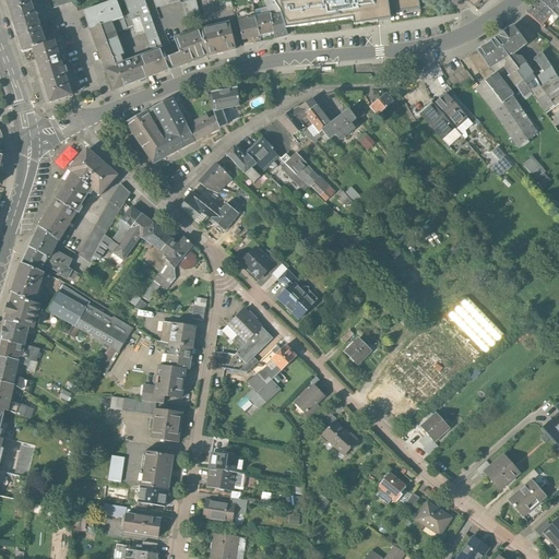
[(31,4),(28,0),(6,0),(13,22),(34,15),(35,15),(38,14),(35,3),(31,4)]
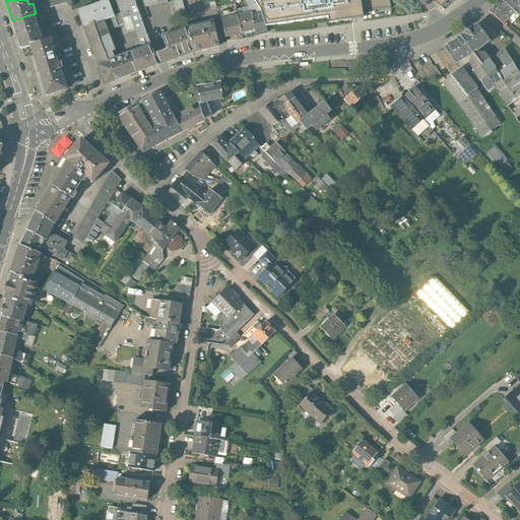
[(69,0),(44,0),(47,9),(70,2),(69,0)]
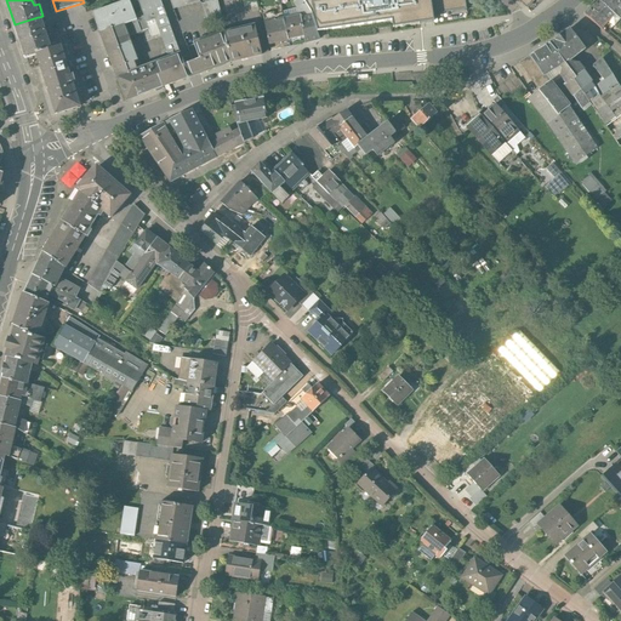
[(124,28),(127,38),(147,30),(144,23),(138,5),(136,0),(129,0),(129,1),(92,15),(100,36),(124,28)]
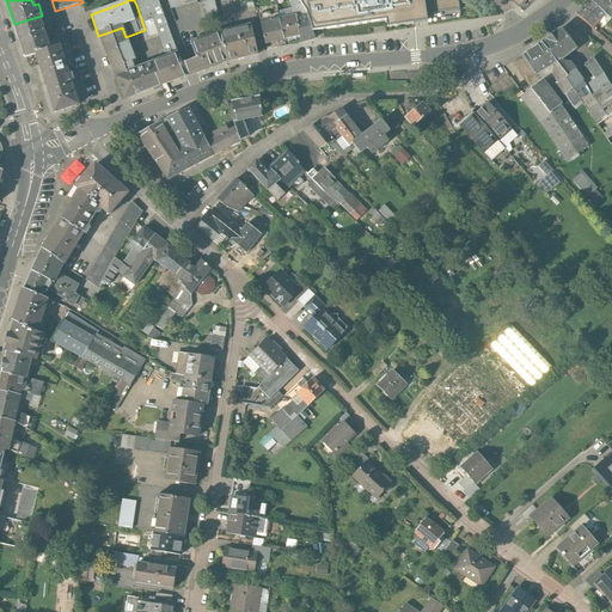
[(173,42),(157,0),(147,0),(136,5),(142,23),(152,19),(161,46),(173,42)]
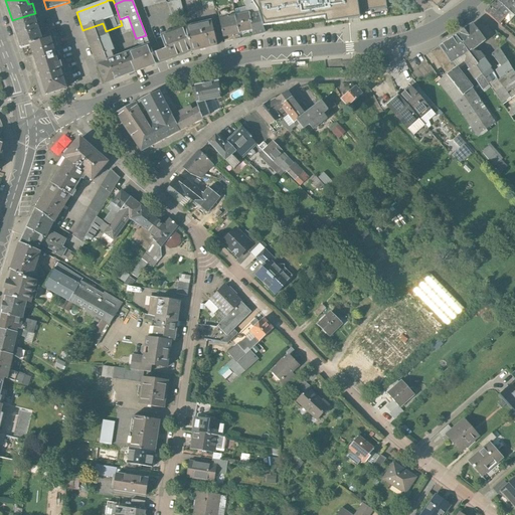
[(179,0),(168,3),(172,20),(183,17),(179,0)]
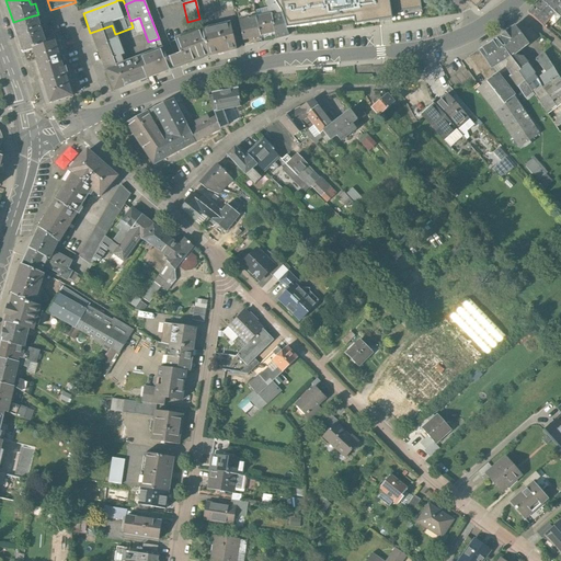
[(273,0),(283,16),(286,29),(354,19),(354,26),(386,21),(423,15),(420,0),(273,0)]
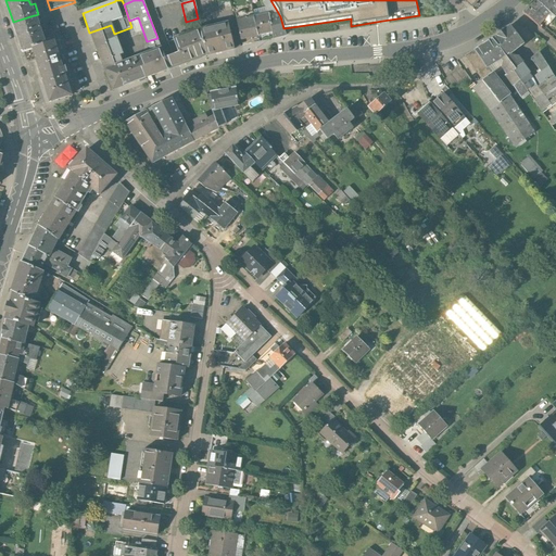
[(487,0),(463,0),(475,11),(487,0)]
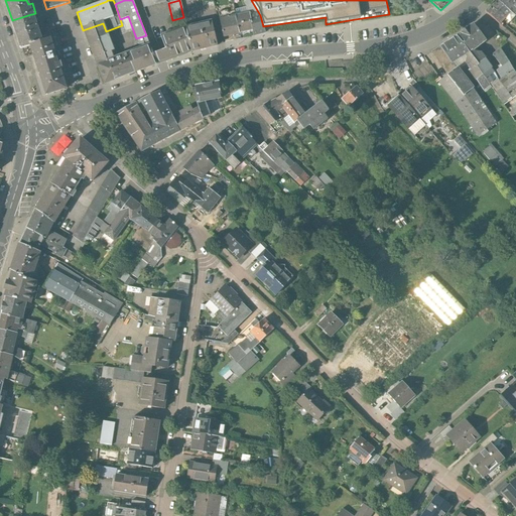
[(515,15),(514,14),(498,0),(497,0),(486,12),(499,24),(505,17),(509,21),(506,25),(515,33),(515,15)]
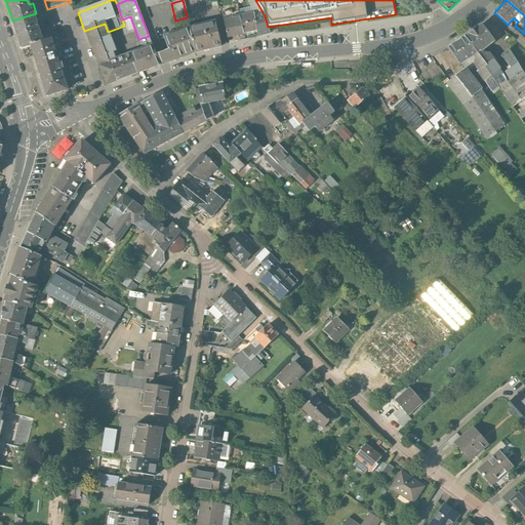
[(524,11),(524,0),(507,0),(523,14),(524,11)]
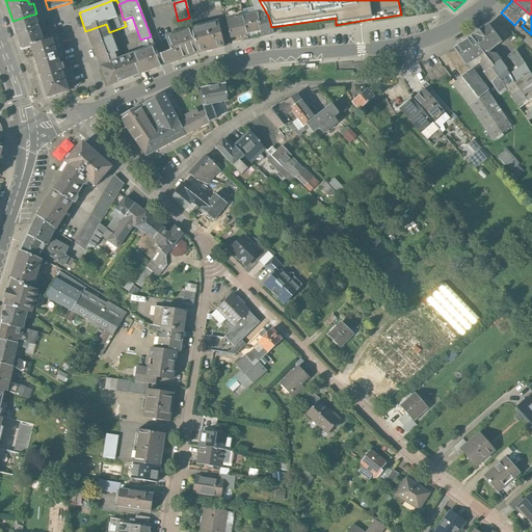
[(33,15),(32,15),(12,21),(23,49),(31,47),(51,41),(53,40),(48,28),(43,31),(37,20),(35,20),(33,15)]
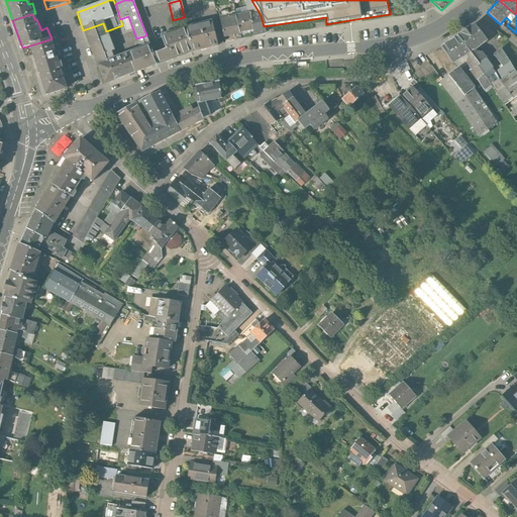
[(249,14),(236,17),(239,34),(253,31),(250,17),(249,14)]
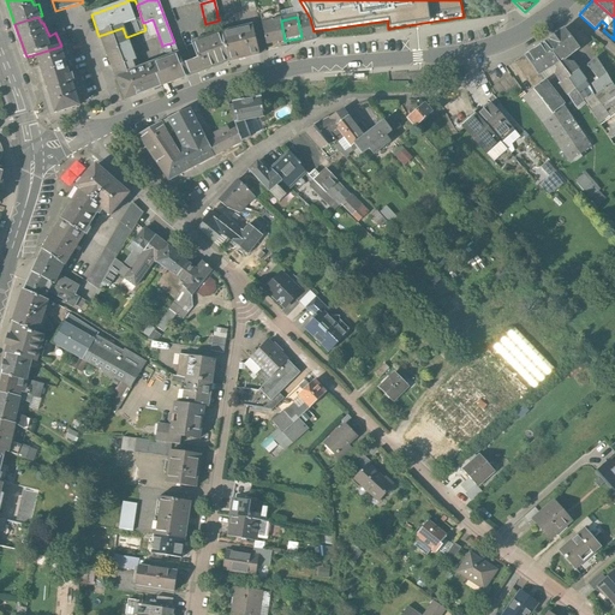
[(280,18),(261,23),(267,46),(285,41),(281,21),(280,18)]
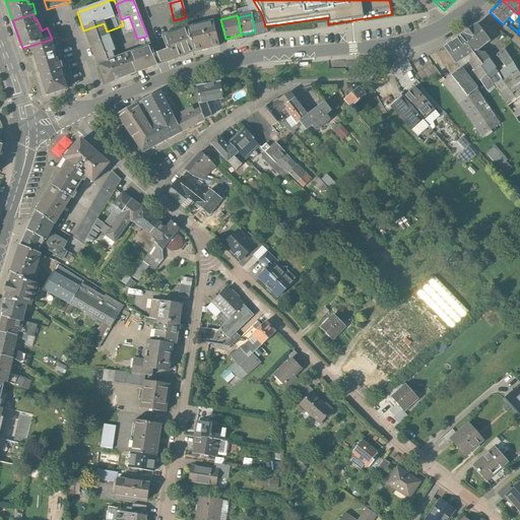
[(265,26),(262,15),(252,17),(255,31),(255,33),(256,36),(268,35),(265,26)]
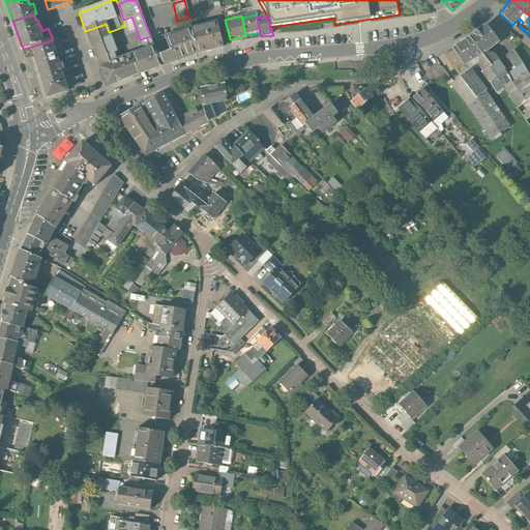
[(114,42),(109,32),(106,24),(85,31),(93,51),(102,47),(114,42)]
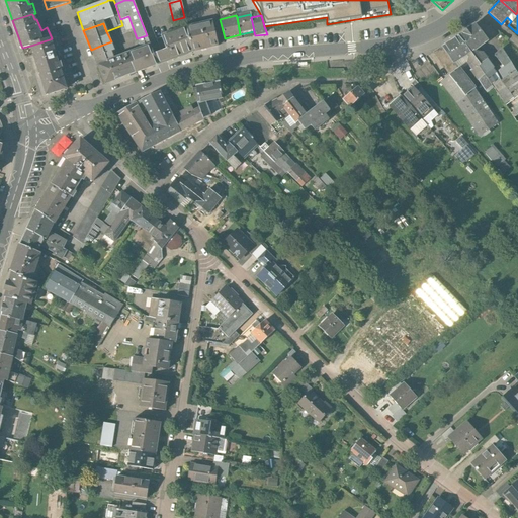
[(213,23),(186,29),(194,53),(218,48),(213,23)]
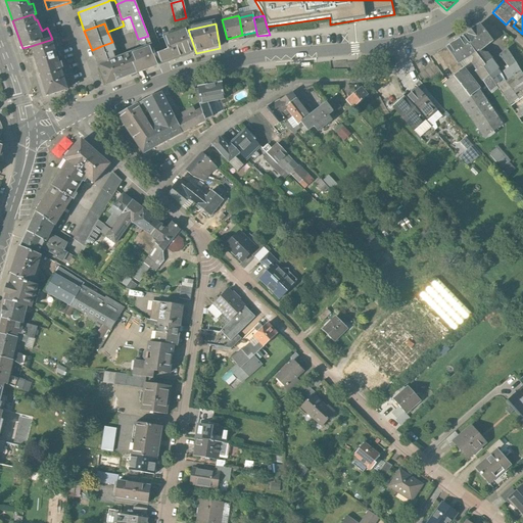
[(491,41),(479,25),(463,37),(484,64),(491,59),(487,54),(480,52),(478,51),(491,41)]
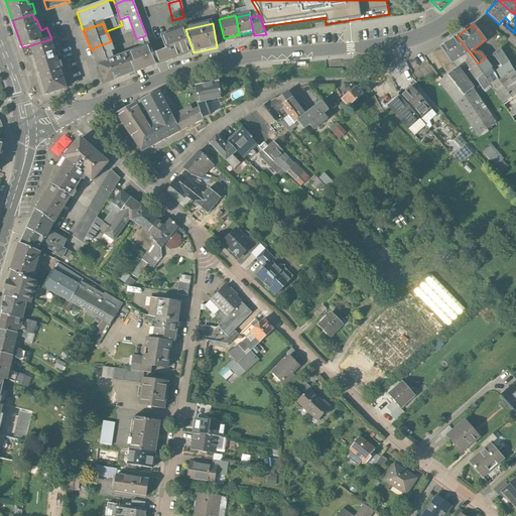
[(185,29),(161,38),(166,49),(153,54),(157,66),(194,52),(185,29)]
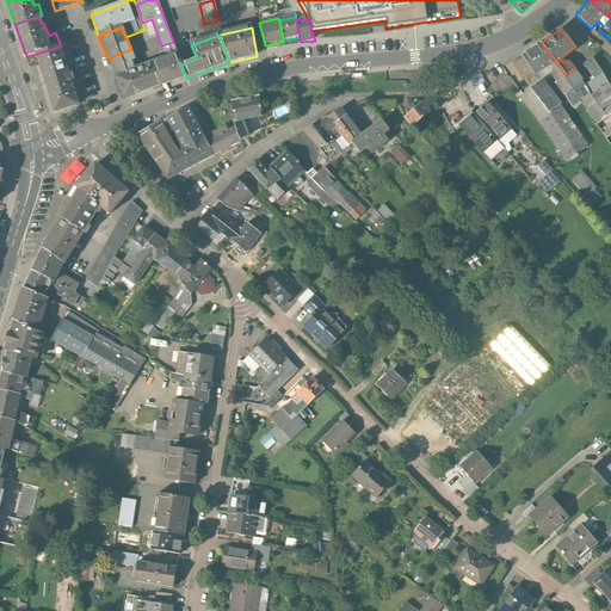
[(173,42),(161,45),(166,57),(152,62),(161,87),(186,78),(181,65),(173,42)]
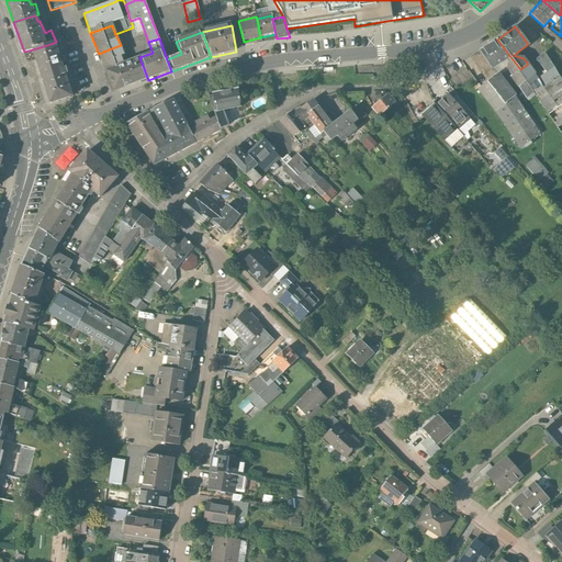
[(497,40),(478,51),(491,68),(506,59),(508,62),(507,68),(513,76),(518,71),(520,69),(497,40)]
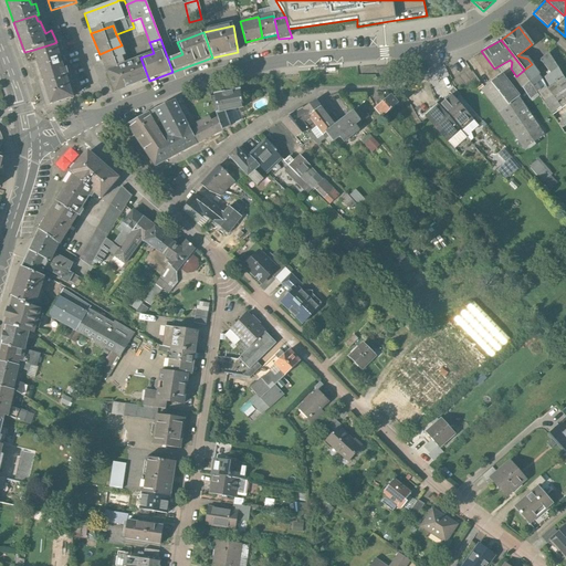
[(73,97),(54,43),(33,50),(52,104),(73,97)]
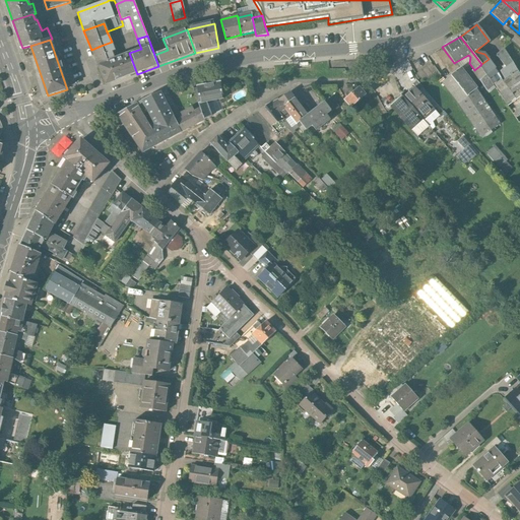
[(112,42),(101,46),(91,50),(99,68),(108,64),(106,57),(112,55),(116,53),(112,42)]
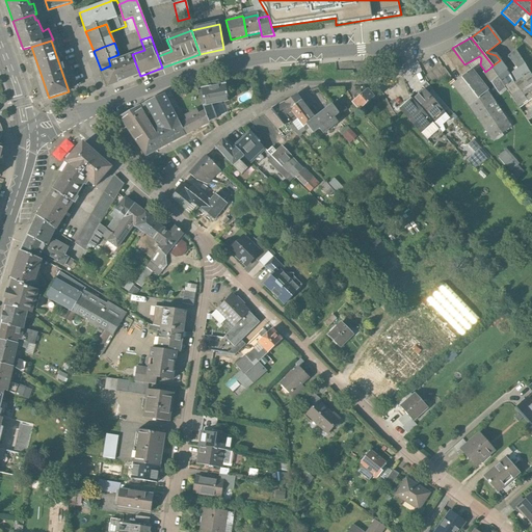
[(524,63),(515,50),(508,56),(516,68),(524,63)]
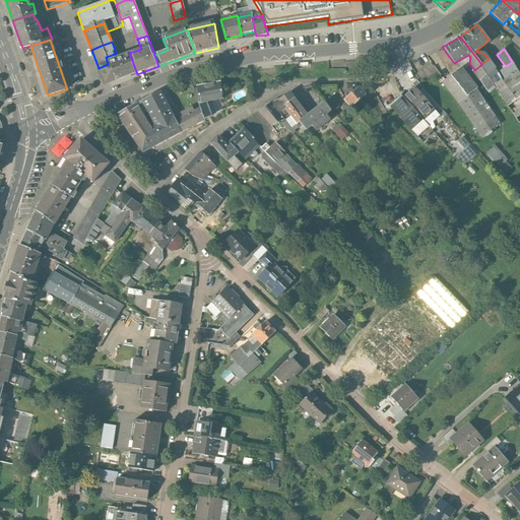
[(129,53),(113,59),(112,55),(106,58),(108,64),(115,82),(137,74),(129,53)]
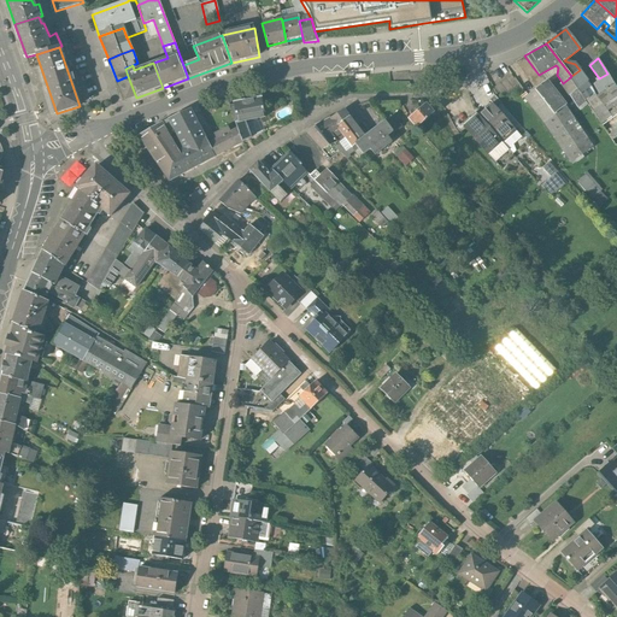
[(571,76),(569,78),(576,89),(587,81),(580,70),(571,76)]
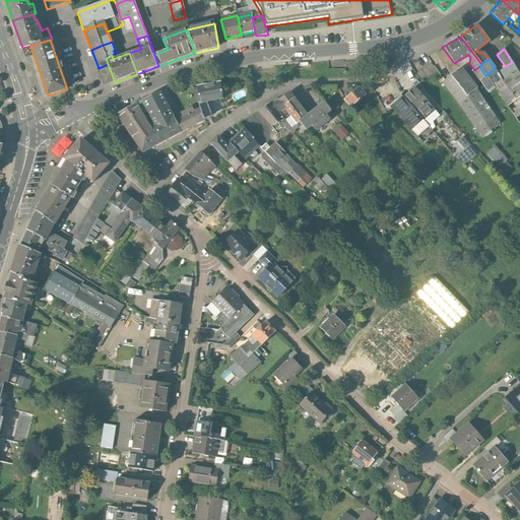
[(416,72),(424,82),(438,71),(430,62),(416,72)]
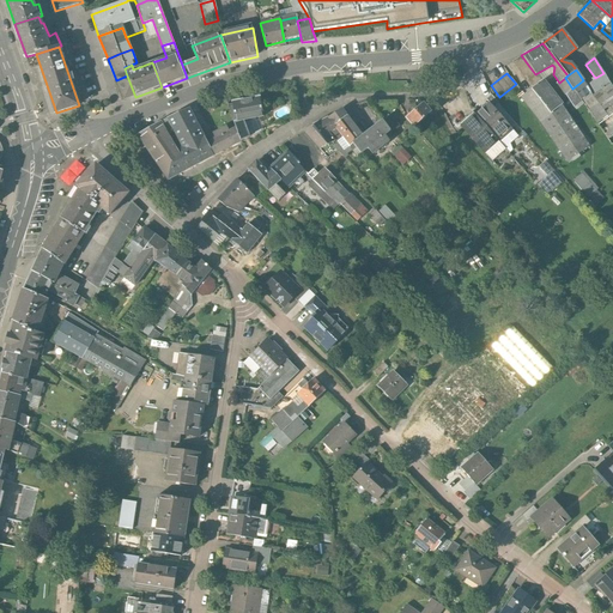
[(612,89),(604,73),(595,78),(589,83),(604,104),(606,103),(612,113),(612,89)]
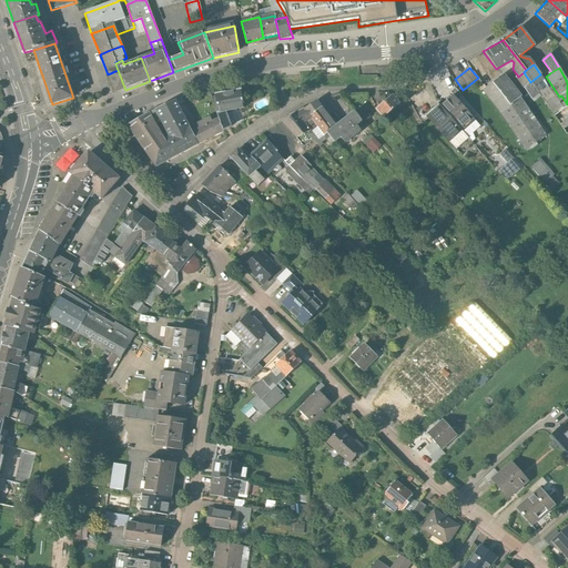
[(503,69),(480,85),(524,148),(547,132),(503,69)]
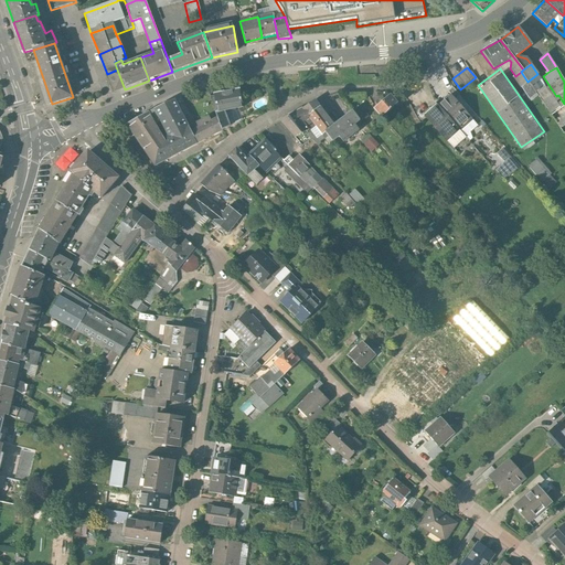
[(117,70),(107,74),(115,94),(125,89),(117,70)]
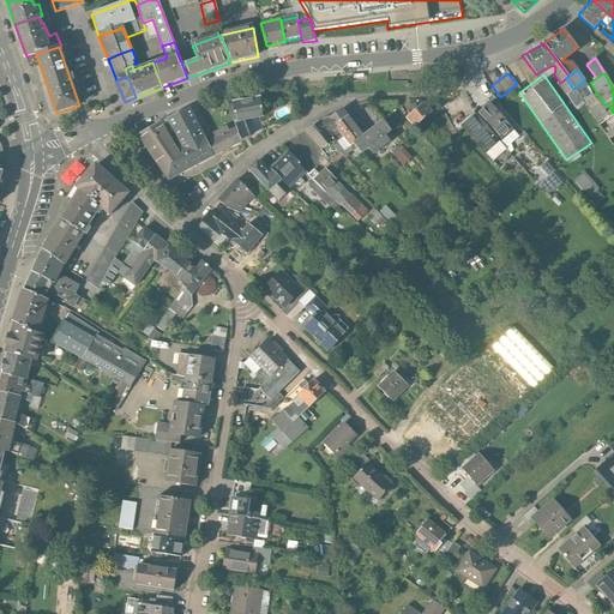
[(573,89),(566,78),(560,83),(558,85),(566,95),(564,101),(570,110),(582,101),(573,89)]
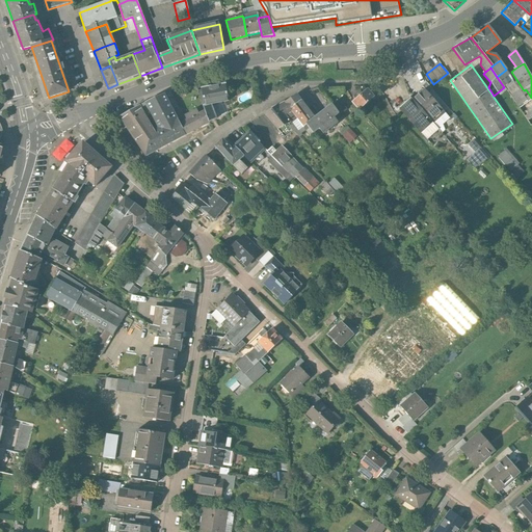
[(202,92),(198,92),(203,107),(205,112),(211,125),(217,122),(213,107),(229,103),(227,85),(201,89),(202,92)]
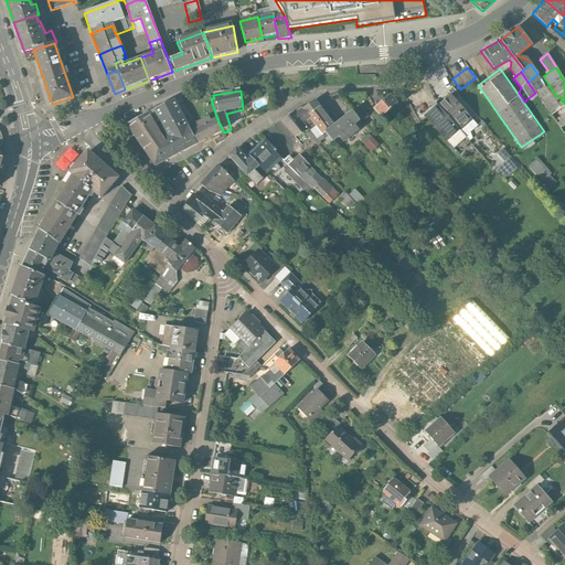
[(391,94),(375,107),(383,115),(398,100),(391,94)]
